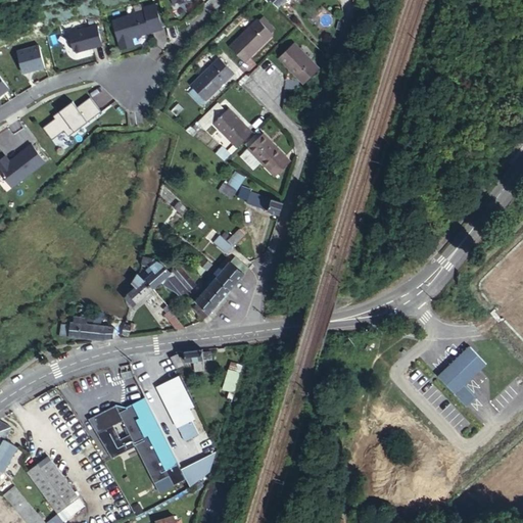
[(133,40),(162,32),(155,6),(143,10),(144,13),(116,21),(117,22),(112,24),(121,51),(135,48),(133,40)]
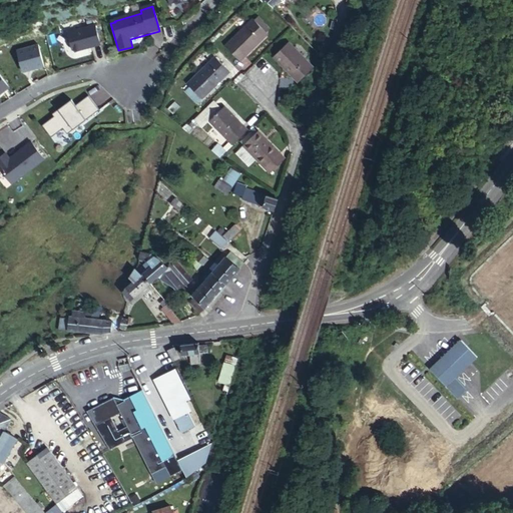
[(267,34),(252,19),(224,46),(238,60),(267,34)]
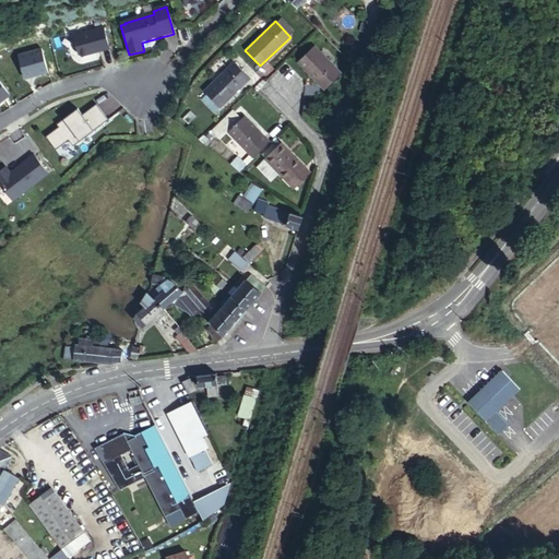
[(82,58),(109,51),(103,30),(73,38),(79,57),(82,58)]
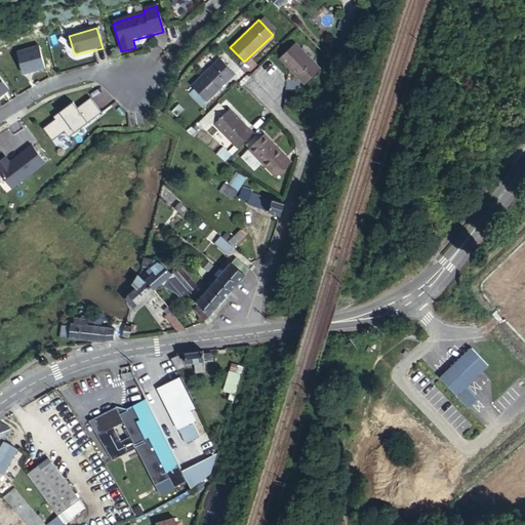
[(318,72),(293,45),(278,59),(301,86),(318,72)]
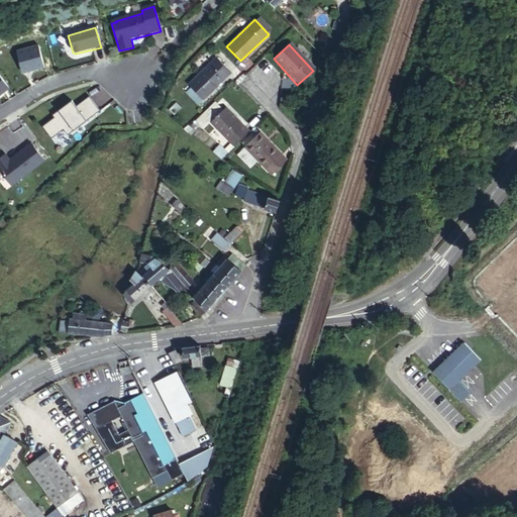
[(16,54),(22,74),(35,70),(36,71),(44,69),(38,47),(16,54)]
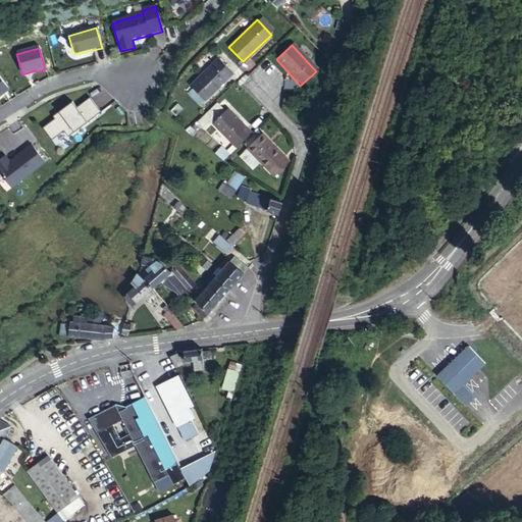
[(231,71),(218,56),(190,83),(203,97),(231,71)]
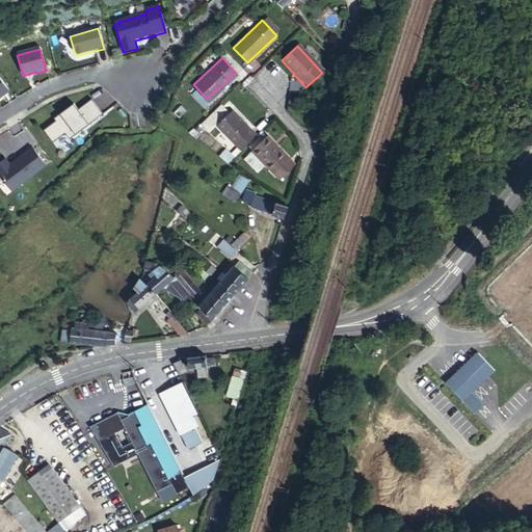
[(0,99),(8,94),(0,81),(0,99)]
